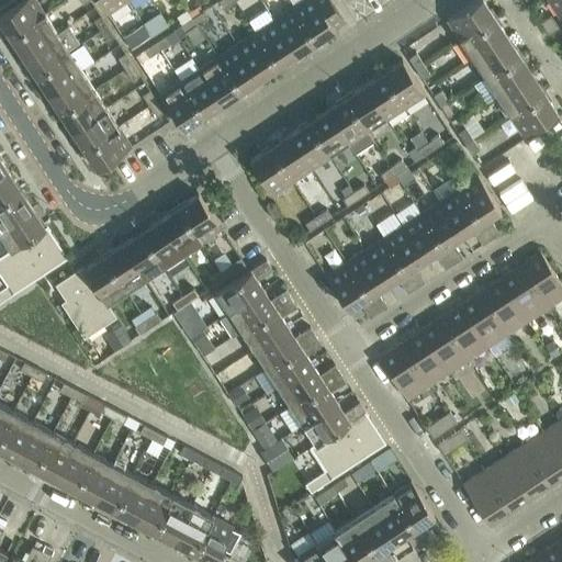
[(22,0),(0,14),(0,20),(10,36),(45,13),(35,0),(22,0)]
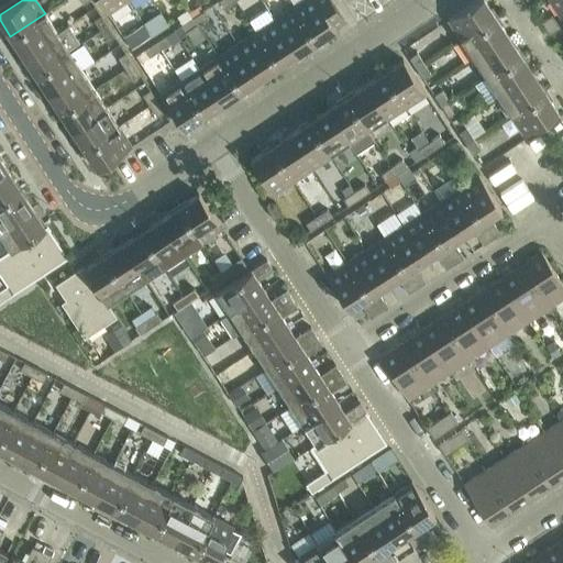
[(127,0),(98,0),(108,13),(127,0)]
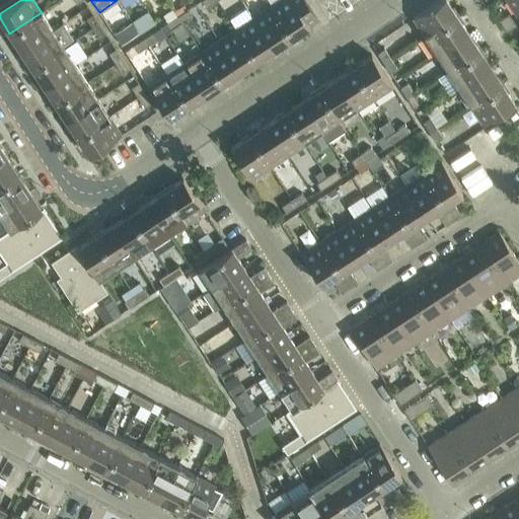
[(280,0),(270,6),(291,39),(309,26),(302,15),(312,9),(305,0),(280,0)]
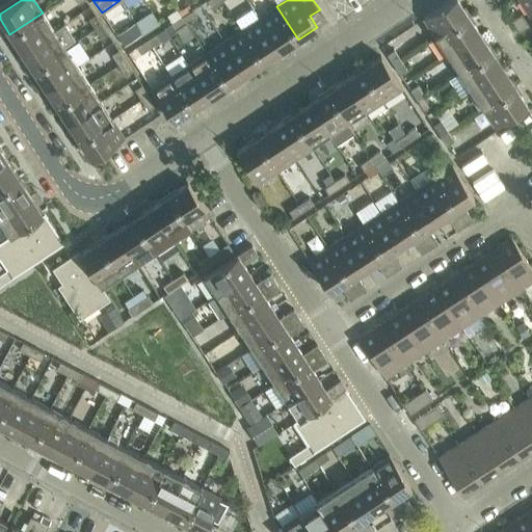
[(450,0),(423,18),(435,37),(469,16),(457,0),(450,0)]
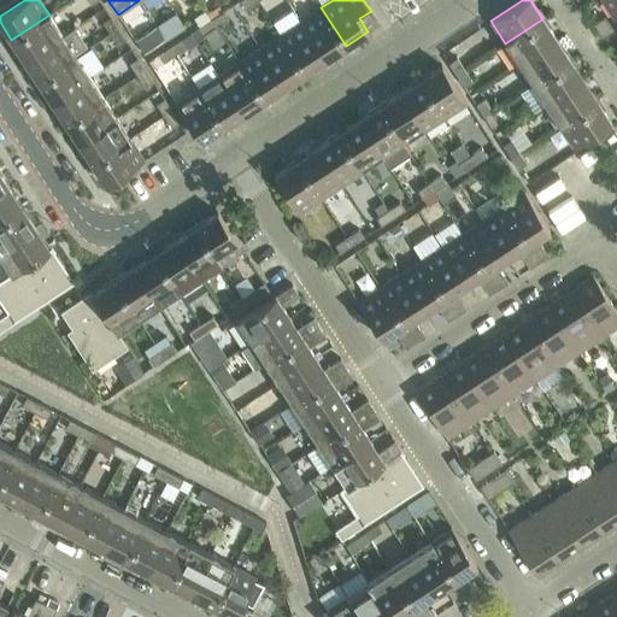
[(616,0),(601,0),(615,19),(616,17),(616,0)]
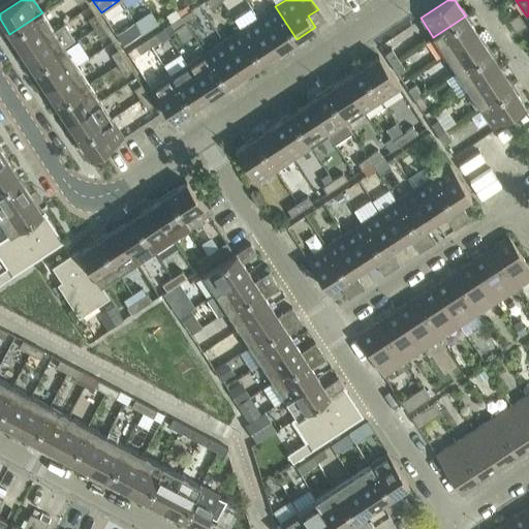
[(275,6),(257,19),(279,51),(297,39),(275,6)]
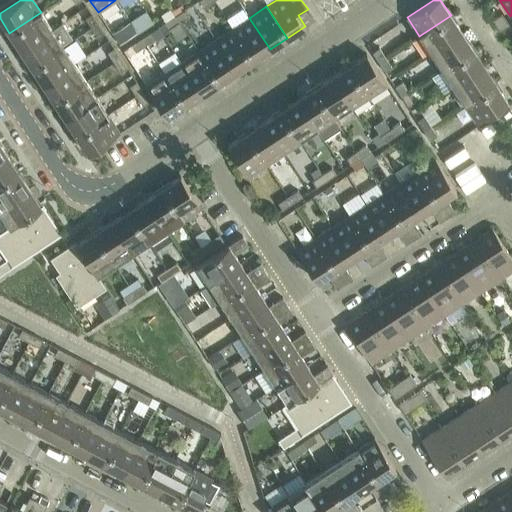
[(185,10),(175,16),(180,23),(189,16),(185,10)]
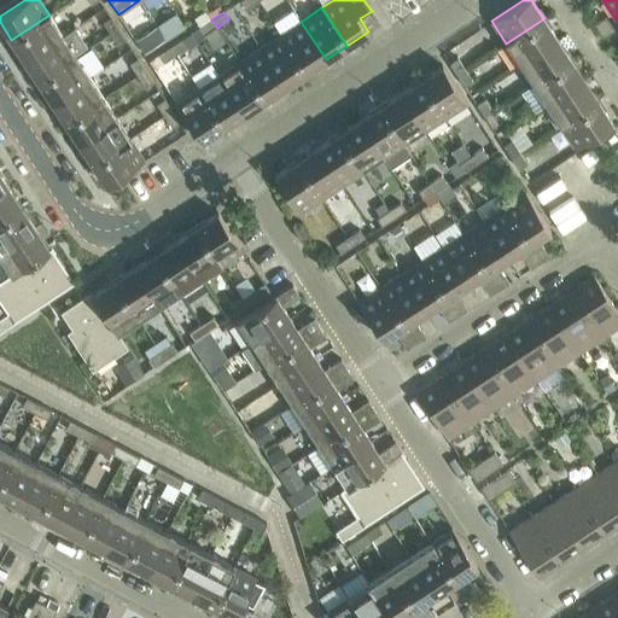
[(50,15),(11,40),(24,60),(63,35),(50,15)]
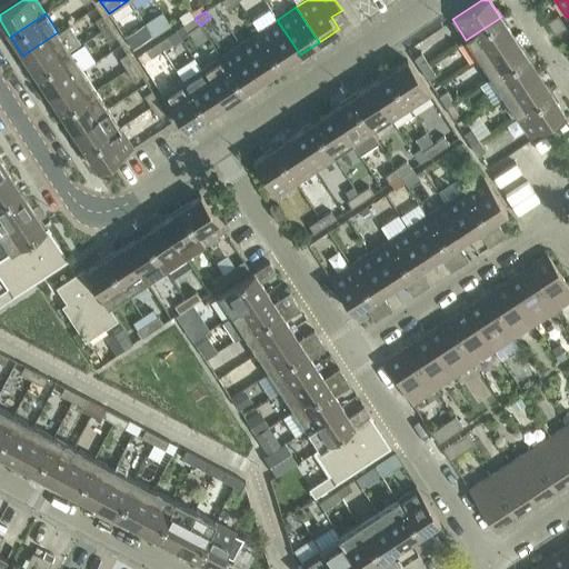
[(547,22),(551,28),(561,21),(558,15),(547,22)]
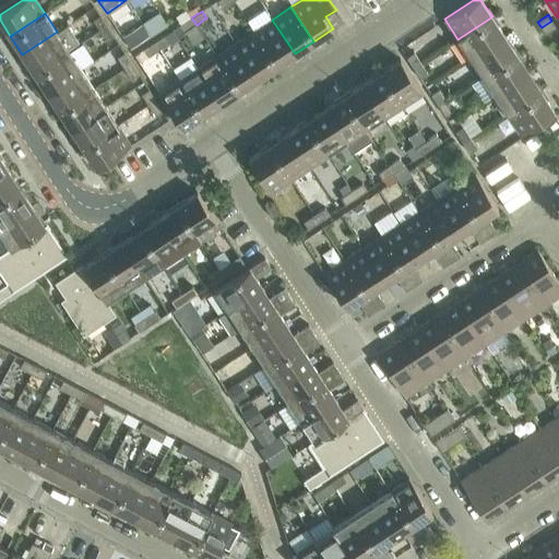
[(93,20),(99,31),(107,25),(100,15),(93,20)]
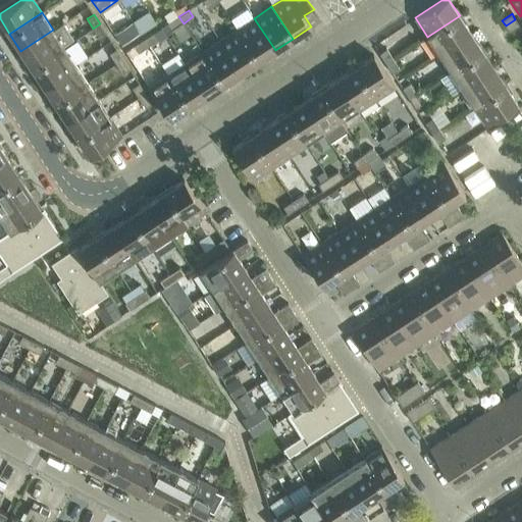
[(460,15),(427,37),(438,54),(471,33),(460,15)]
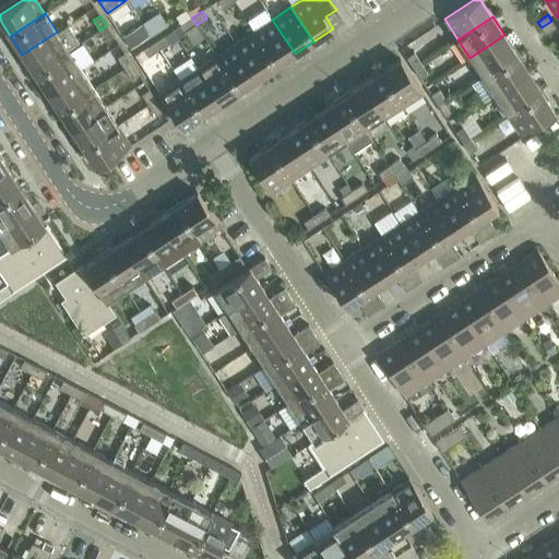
[(197,25),(191,18),(180,25),(186,32),(197,25)]
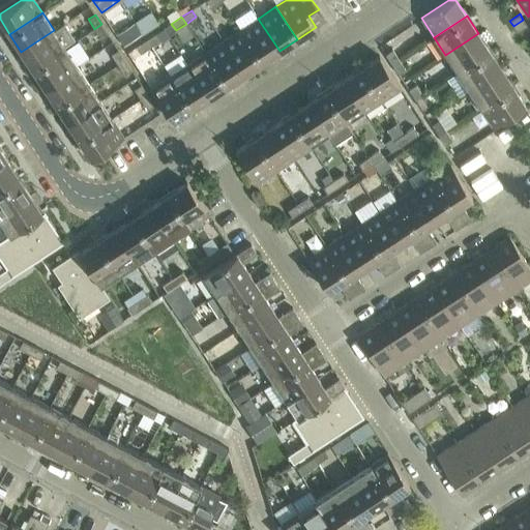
[(258,19),(240,30),(262,62),(280,51),(258,19)]
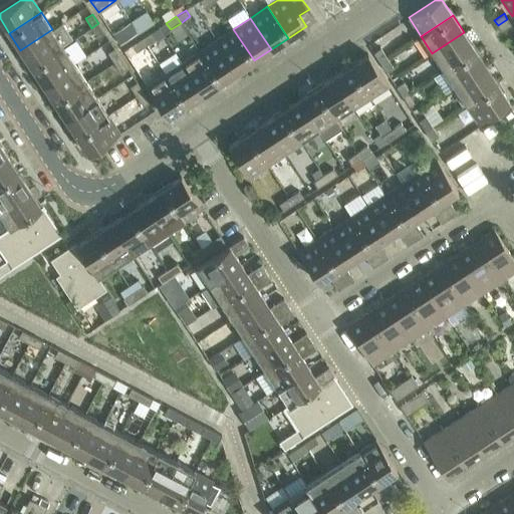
[(507,19),(498,25),(502,31),(511,25),(507,19)]
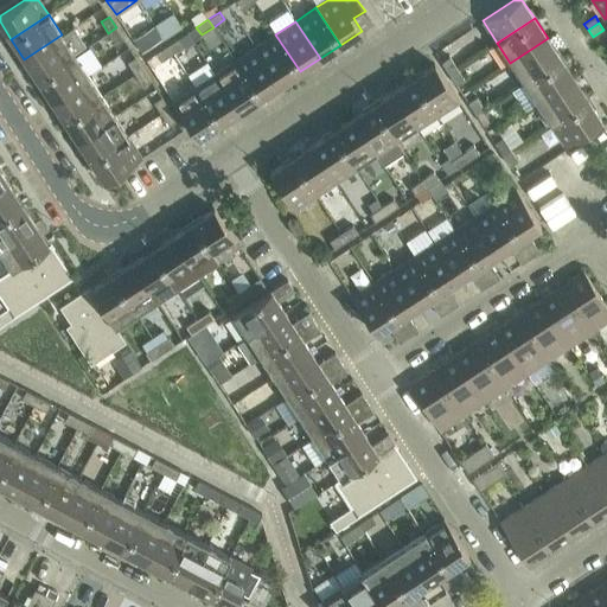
[(116,27),(108,33),(116,45),(125,39),(116,27)]
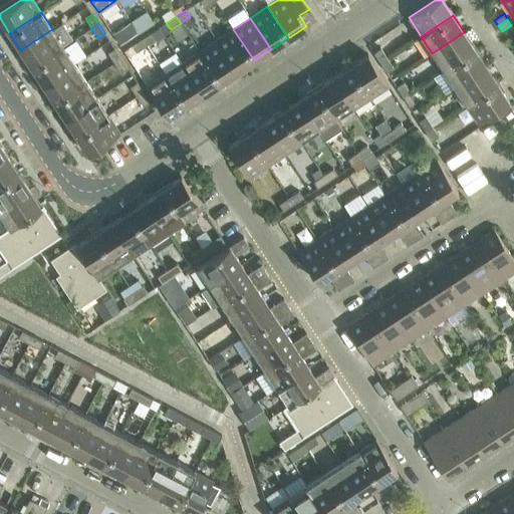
[(131,23),(112,34),(119,44),(137,33),(131,23)]
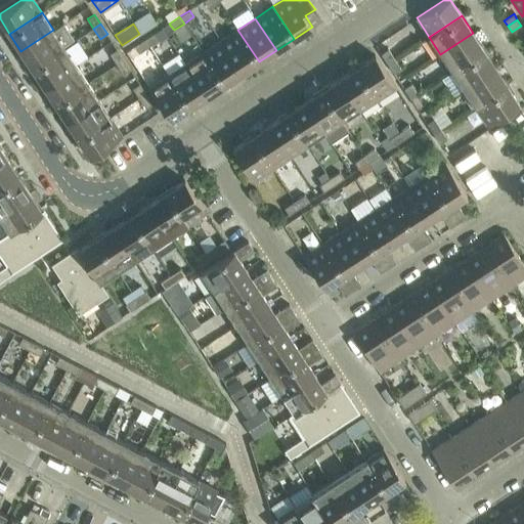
[(169,24),(162,28),(167,35),(174,30),(169,24)]
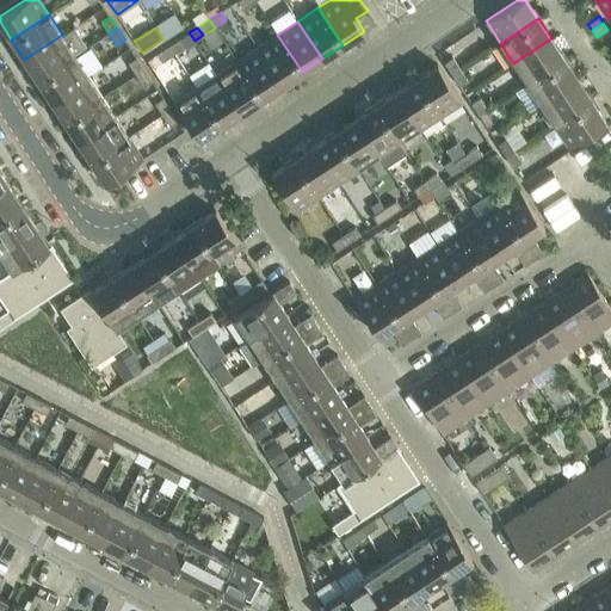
[(62,35),(24,60),(38,80),(75,55),(75,54),(87,47),(75,29),(63,36),(62,35)]
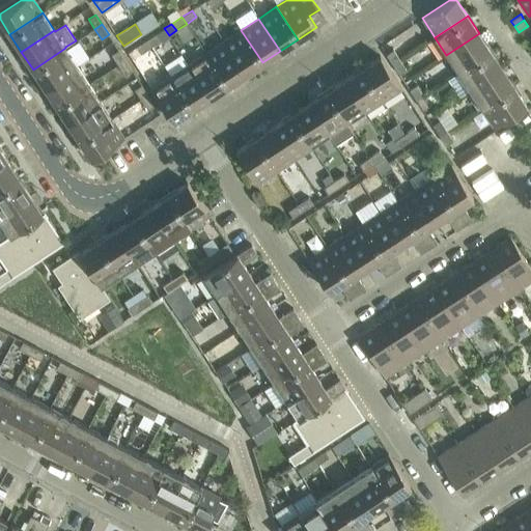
[(241,30),(223,42),(245,74),(262,62),(241,30)]
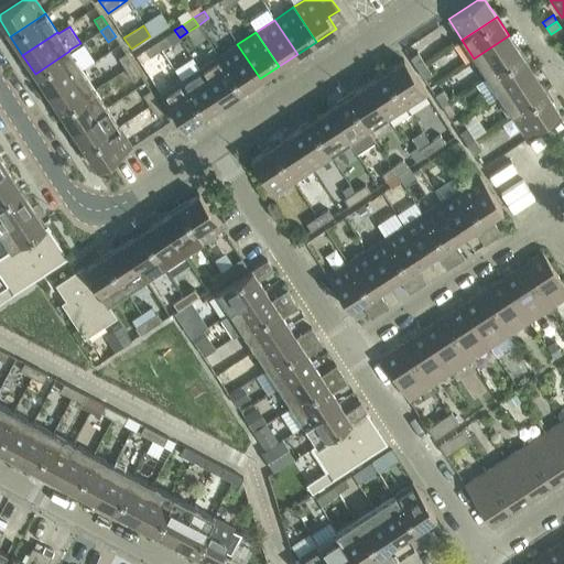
[(166,35),(155,42),(161,50),(171,43),(166,35)]
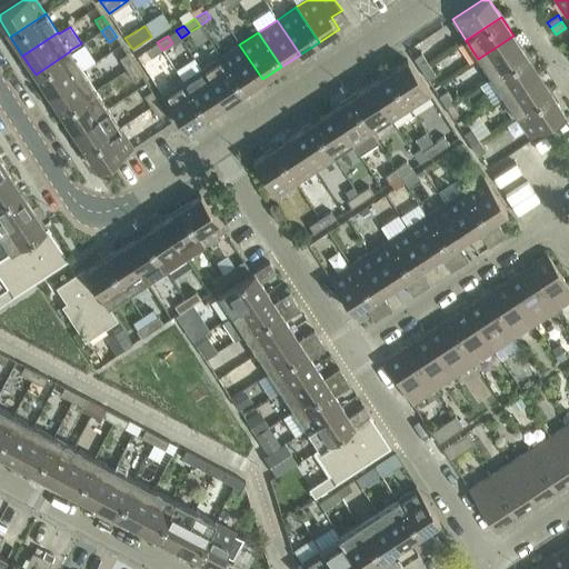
[(513,36),(478,59),(491,78),(526,55),(513,36)]
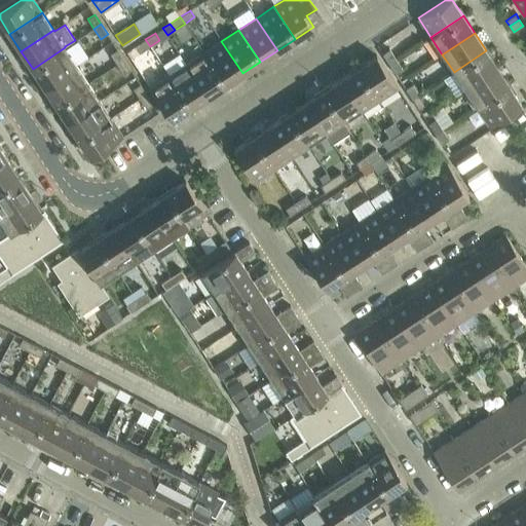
[(150,46),(145,39),(135,46),(140,53),(150,46)]
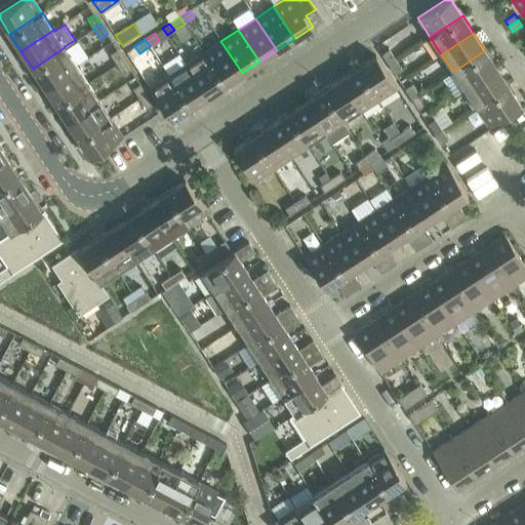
[(220,41),(203,52),(225,85),(242,73),(220,41)]
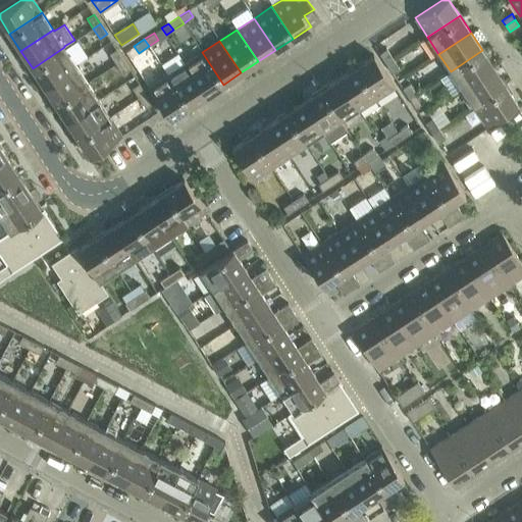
[(64,47),(33,68),(44,86),(75,64),(64,47)]
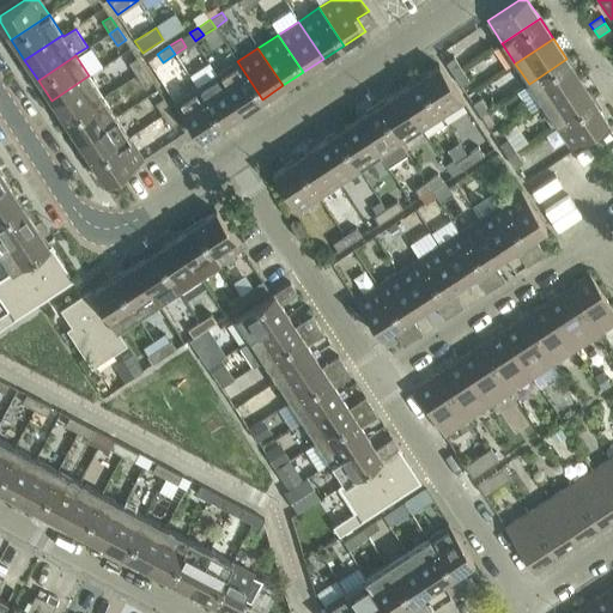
[(128,62),(137,74),(145,70),(137,58),(128,62)]
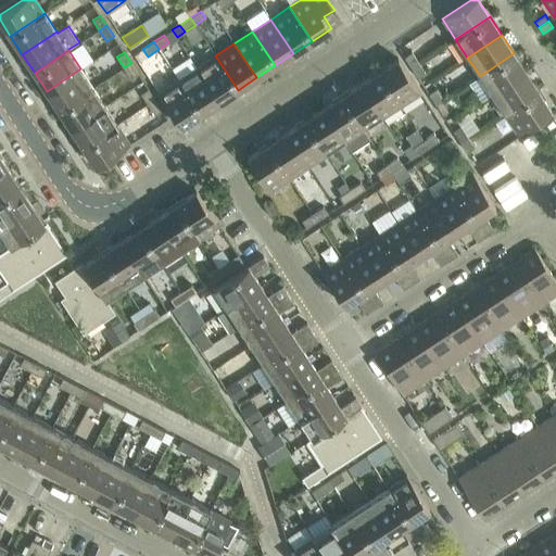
[(405,57),(412,67),(419,63),(412,52),(405,57)]
